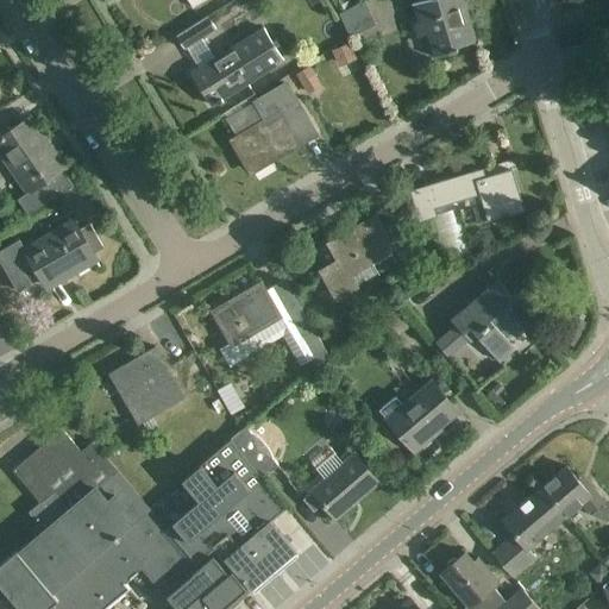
[(427,35),(434,57),(458,50),(457,44),(475,39),(475,38),(473,38),(462,0),(421,0),(413,2),(419,23),(414,25),(418,37),(427,35)]
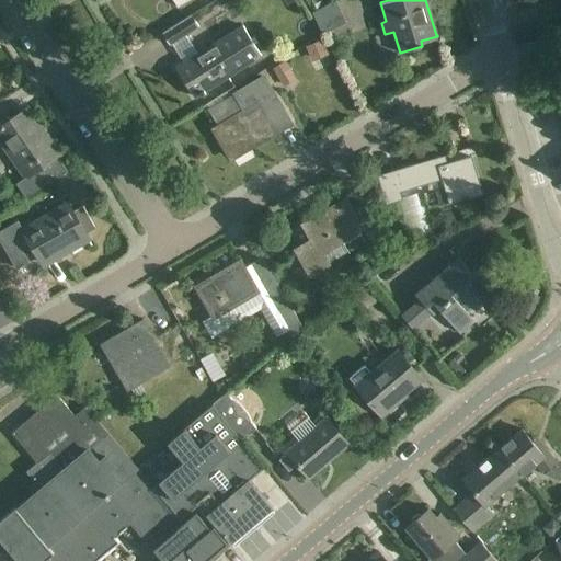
[(336,1),(312,12),(323,34),(346,23),(336,1)]
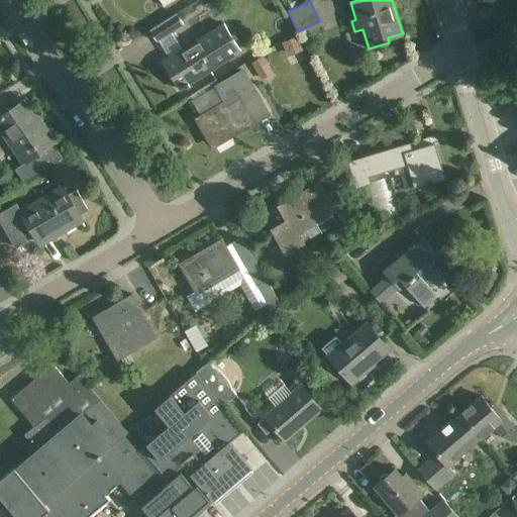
[(150,30),(158,41),(183,24),(177,14),(150,30)]
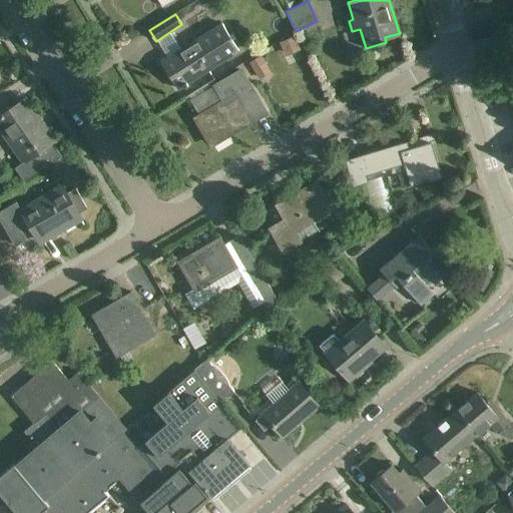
[(161,62),(178,89),(239,51),(222,24),(161,62)]
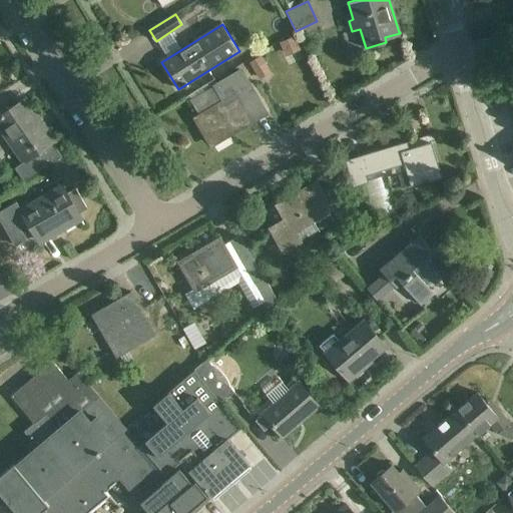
[(293,37),(280,43),(285,55),(301,48),(295,36),(293,37)]
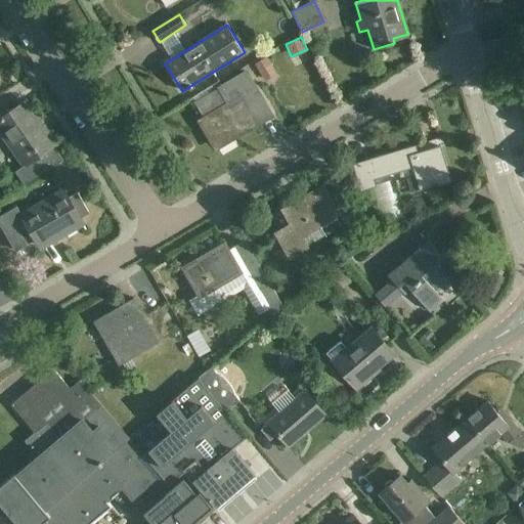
[(267,57),(256,63),(265,80),(276,74),(267,57)]
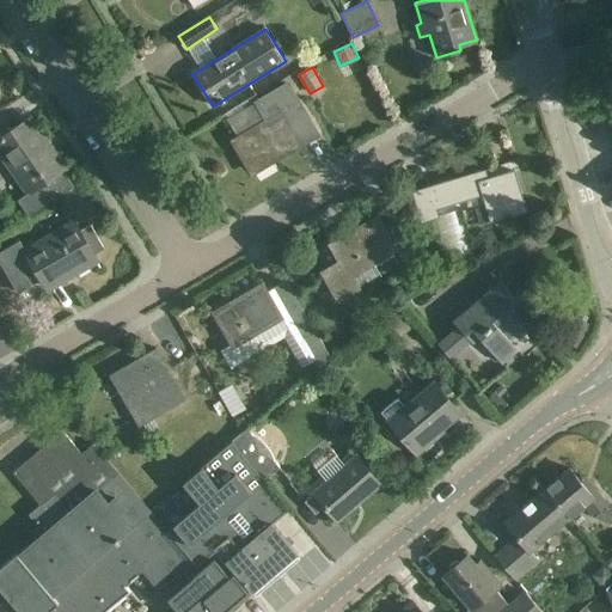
[(265,120),(233,139),(252,172),(289,152),(291,146),(297,142),(303,144),(317,135),(286,83),(254,102),(265,120)]
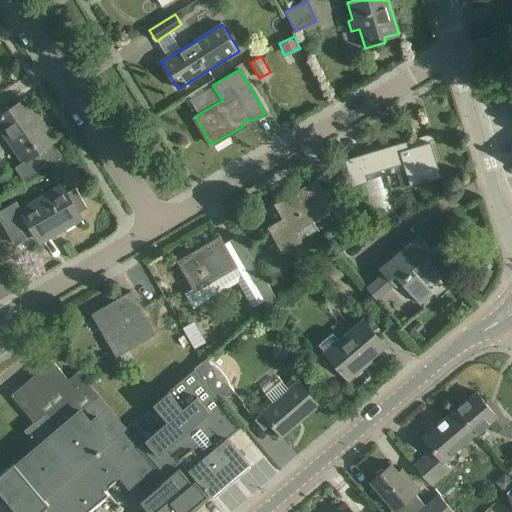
[(53,143),(55,141),(43,126),(40,128),(36,122),(39,120),(25,99),(0,115),(0,124),(24,161),(15,167),(25,181),(62,156),(53,143)]
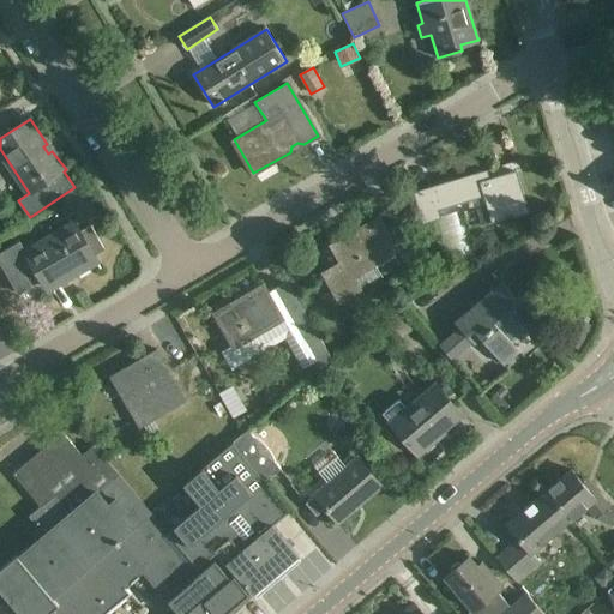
[(493,222),(528,211),(516,172),(487,180),(486,173),(488,172),(487,170),(415,192),(422,222),(440,217),(437,208),(485,194),(493,222)]
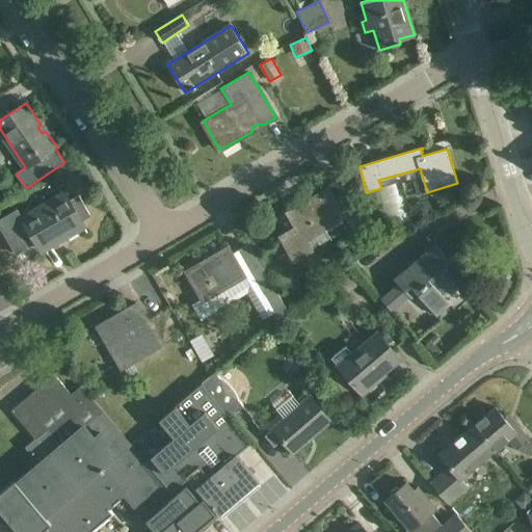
[(297,228),(282,237),(295,260),(312,250),(306,240),(345,218),(350,228),(361,221),(344,192),(334,200),(334,201),(326,206),(319,194),(288,213),(297,228)]
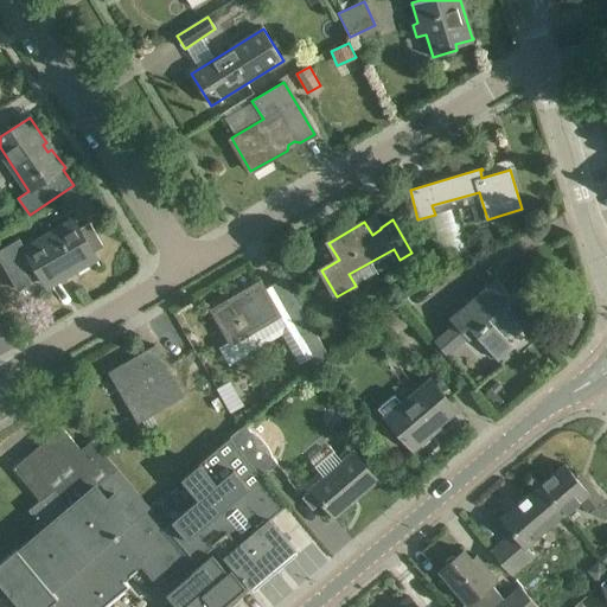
[(34,263),(46,286),(76,269),(72,264),(91,254),(98,266),(100,266),(93,254),(103,247),(90,223),(78,230),(75,222),(26,250),(34,263)]
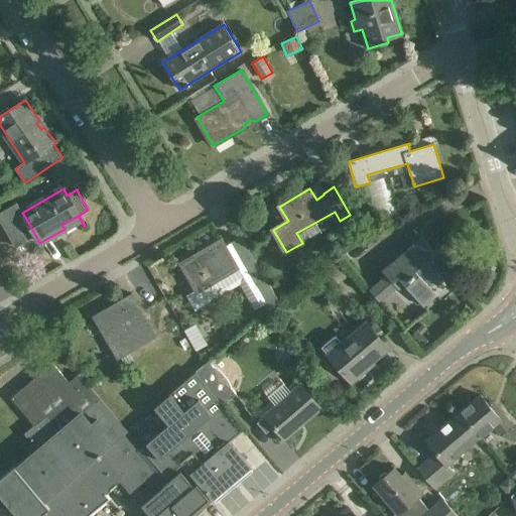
[(16,204),(0,213),(0,220),(15,247),(26,241),(19,230),(29,224),(22,213),(16,204)]
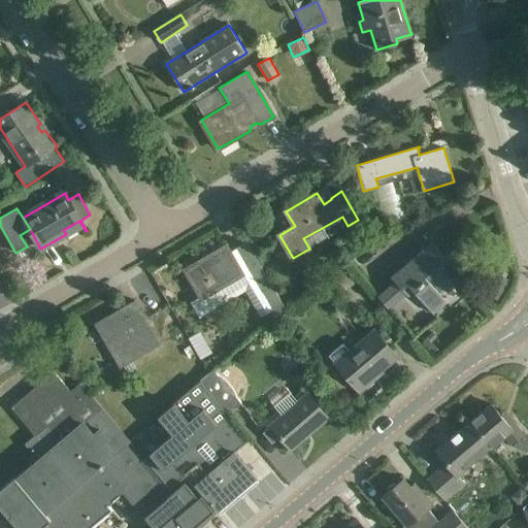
[(380,239),(375,230),(365,235),(369,244),(380,239)]
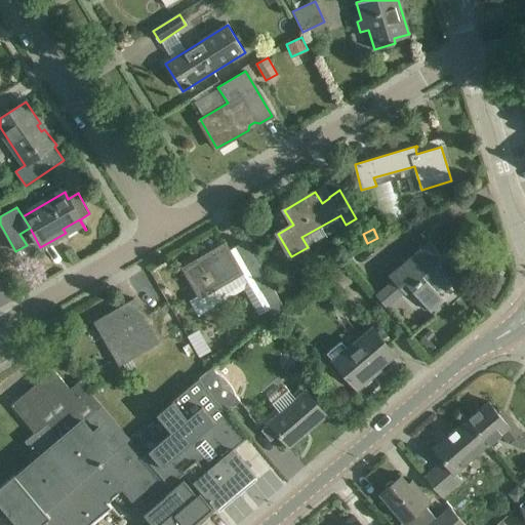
[(274,314),(284,307),(245,241),(235,247),(274,314)]
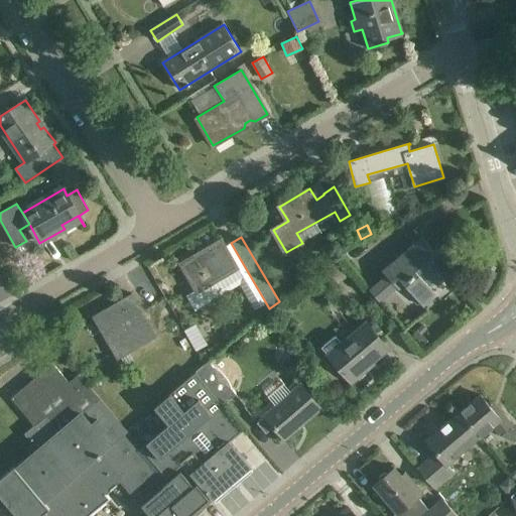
[(405,285),(423,306),(436,295),(429,287),(443,275),(447,279),(460,269),(437,244),(437,245),(438,247),(434,250),(422,237),(382,270),(399,290),(405,285)]
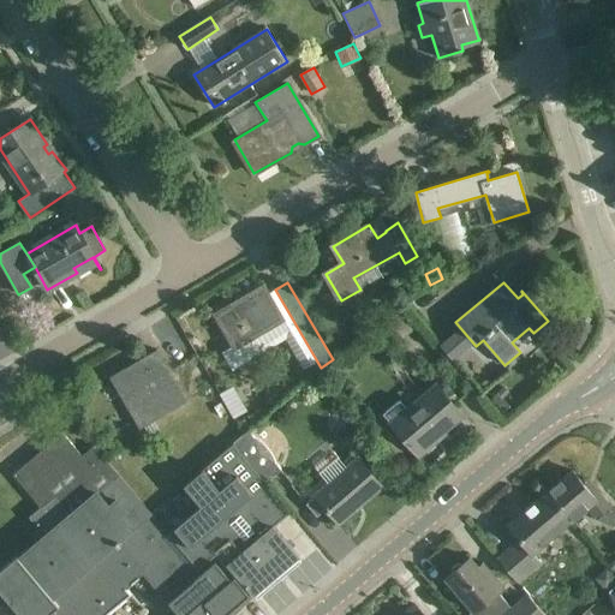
[(263,287),(216,315),(236,346),(282,320),(263,287)]
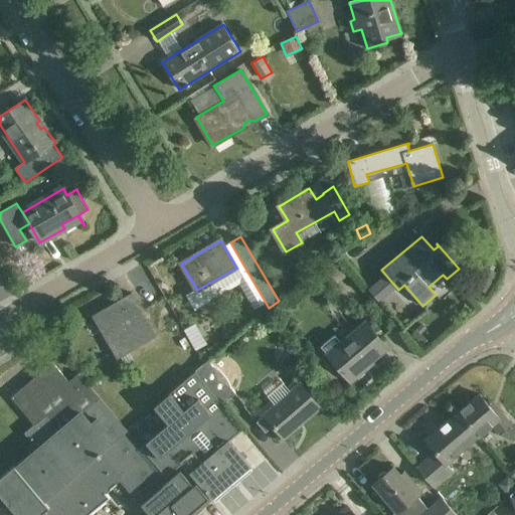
[(131,293),(92,316),(103,334),(105,333),(120,357),(156,337),(131,293)]
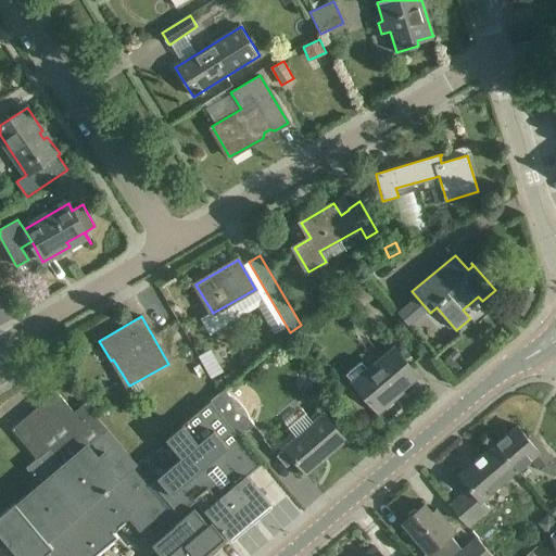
[(269,351),(280,341),(274,331),(268,336),(272,340),(265,345),(269,351)]
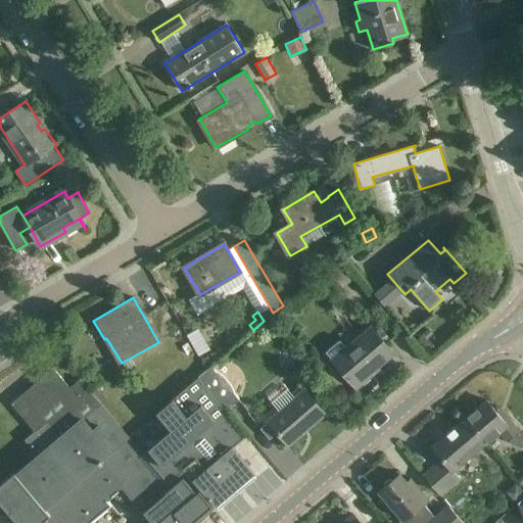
[(339,339),(325,351),(332,361),(355,387),(371,375),(369,374),(393,352),(372,327),(347,347),(339,339)]
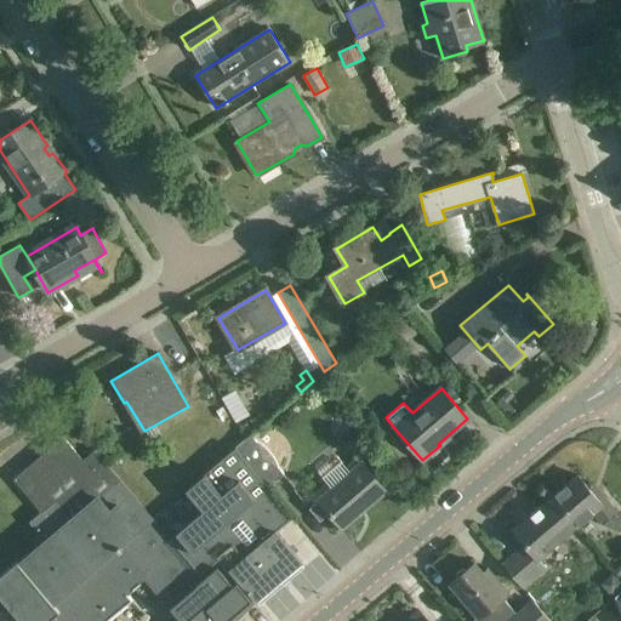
[(258,427),(271,419),(263,410),(252,420),(258,427)]
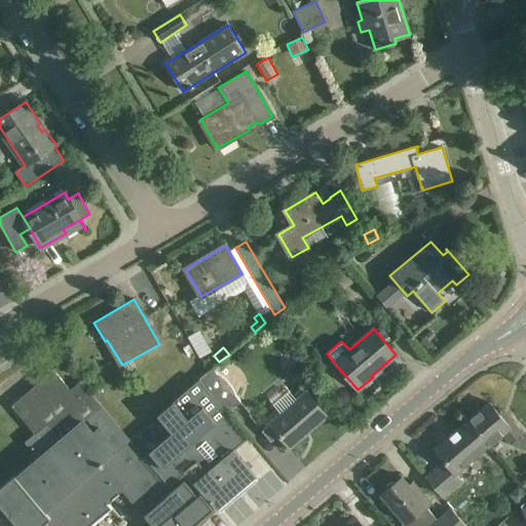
[(212,369),(199,379),(228,412),(240,402),(235,396),(235,395),(234,395),(234,393),(234,392),(233,391),(233,390),(232,389),(232,388),(231,387),(230,386),(230,385),(229,385),(229,384),(228,383),(227,382),(226,381),(225,380),(224,379),(223,379),(223,378),(222,378),(222,377),(221,377),(220,376),(219,376),(219,375),(218,375),(217,374),(212,369)]
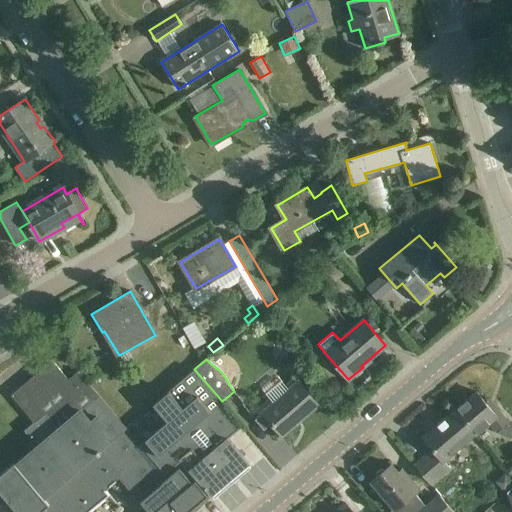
[(87,391),(79,382),(74,386),(52,360),(11,395),(34,422),(24,431),(31,439),(87,391)]
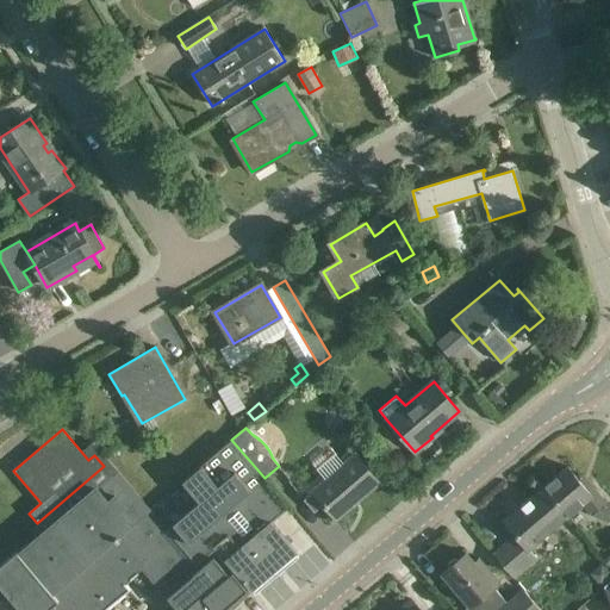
[(200,502),(168,529),(190,555),(201,546),(210,555),(217,548),(236,570),(253,590),(254,590),(253,589),(281,565),(288,559),(297,553),(298,552),(271,521),(259,530),(253,523),(282,499),(265,478),(231,440),(204,465),(184,483),(200,502)]
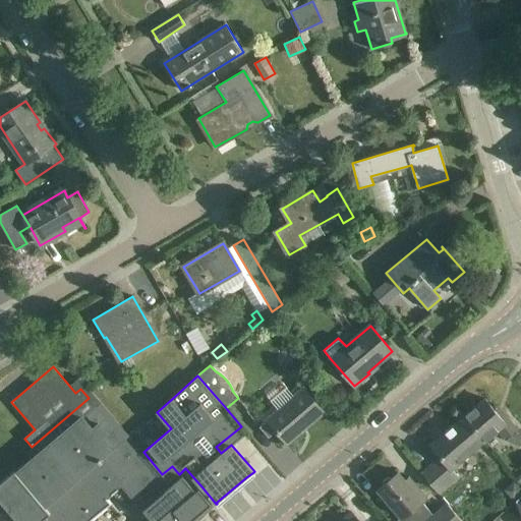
[(267,421),(259,426),(269,437),(276,430),(287,444),(324,412),(303,390),(267,421)]
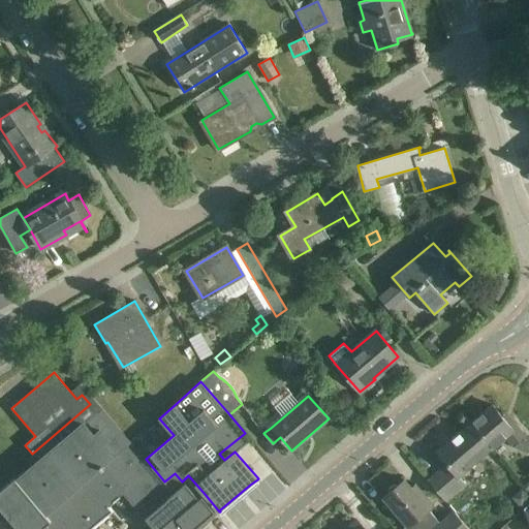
[(91,528),(113,511),(109,506),(125,493),(146,518),(150,514),(168,498),(90,404),(32,454),(38,461),(17,479),(14,478),(0,491),(0,506),(19,528),(91,528)]
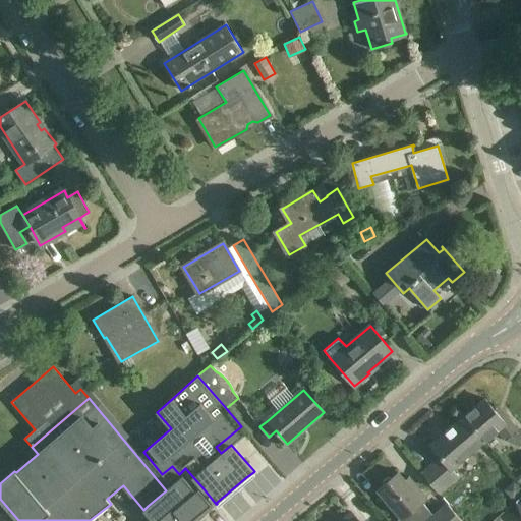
[(505,439),(520,445),(520,430),(518,430),(505,414),(501,418),(485,399),(465,416),(485,442),(498,430),(505,439)]
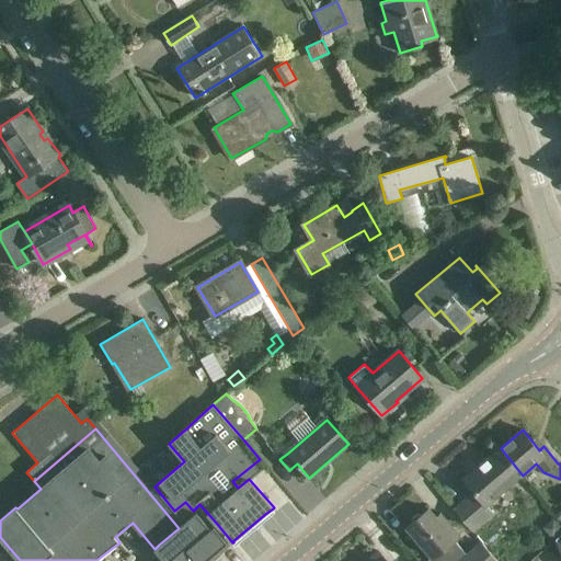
[(474,492),(454,510),(472,531),(472,533),(483,524),(476,514),(487,505),(523,476),(501,448),(464,479),(474,492)]
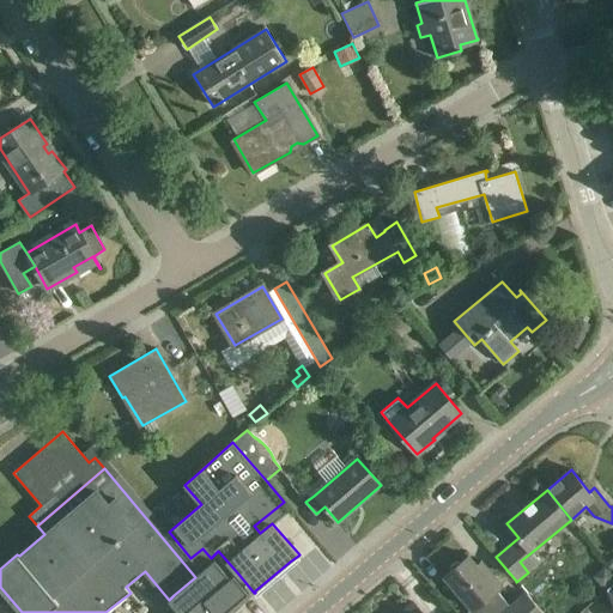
[(174,606),(167,612),(232,612),(252,595),(249,593),(252,592),(254,594),(254,593),(237,572),(218,551),(211,558),(193,574),(195,577),(174,595),(178,601),(174,606)]
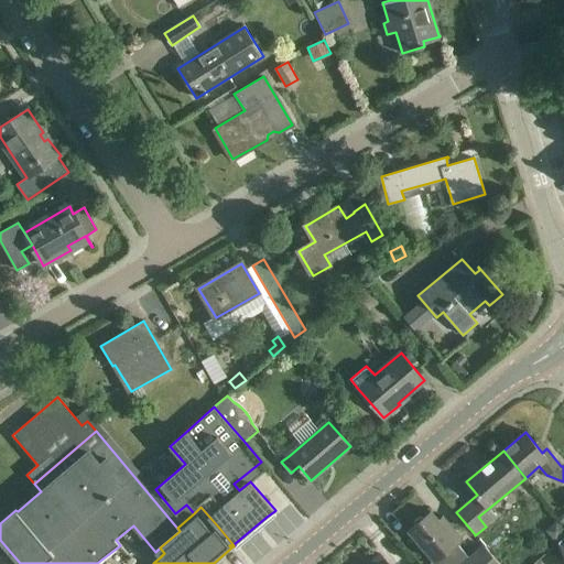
[(414,525),(409,530),(435,561),(431,563),(499,563),(485,546),(470,559),(457,543),(463,539),(443,517),(438,520),(431,511),(423,518),(420,518),(414,522),(414,525)]
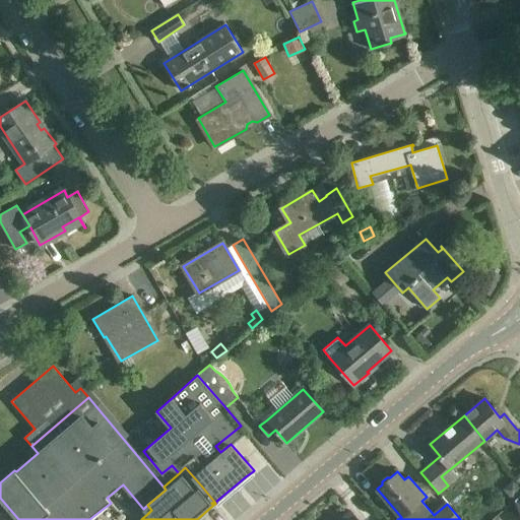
[(507,485),(507,494),(512,500),(519,493),(519,486),(513,479),(507,485)]
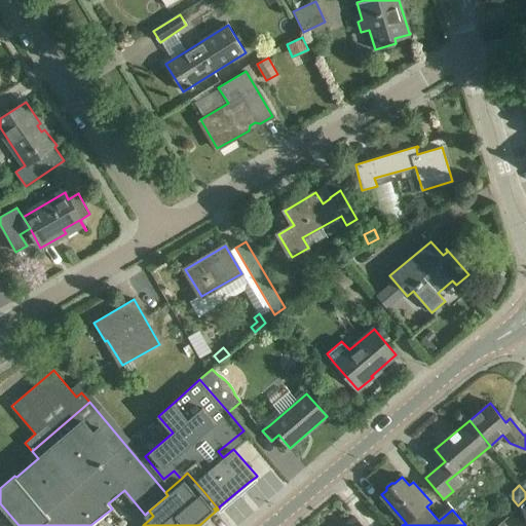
[(362,525),(354,517),(343,525),(362,525)]
